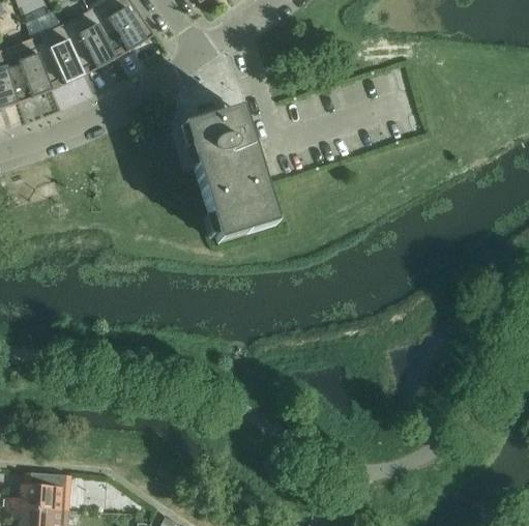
[(104,0),(89,9),(116,58),(146,39),(155,33),(131,0),(104,0)]
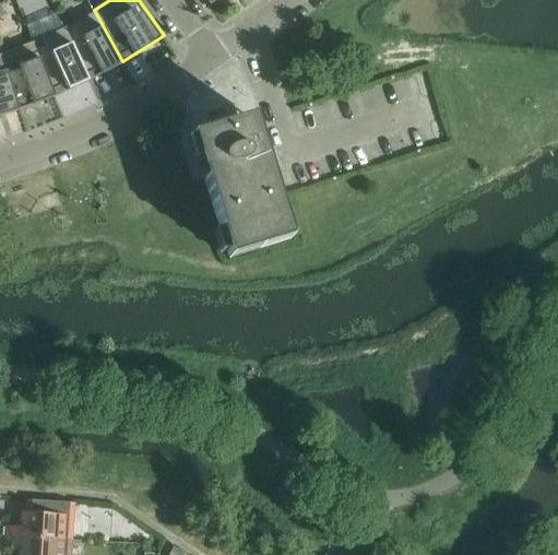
[(94,10),(63,26),(88,79),(122,61),(94,10)]
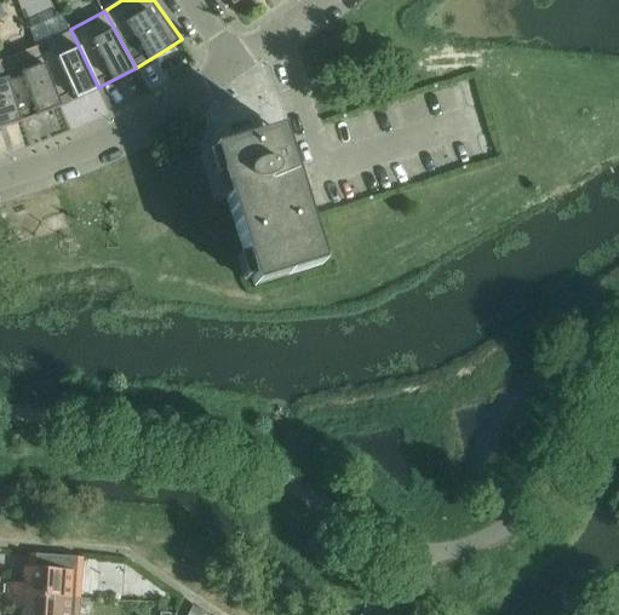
[(70,29),(36,44),(61,104),(98,87),(70,29)]
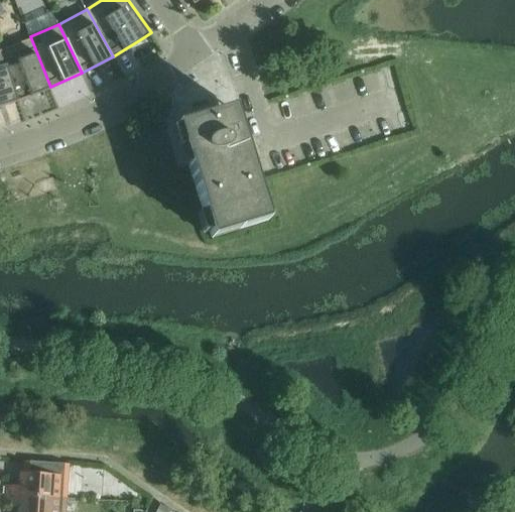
[(30,36),(0,48),(17,100),(50,87),(30,36)]
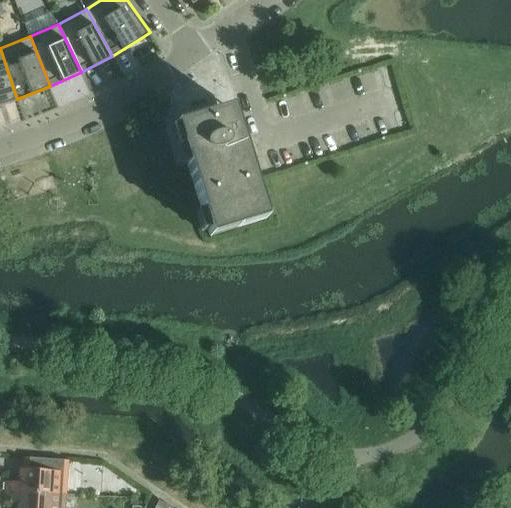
[(0,48),(0,47),(0,104),(17,99),(0,48)]
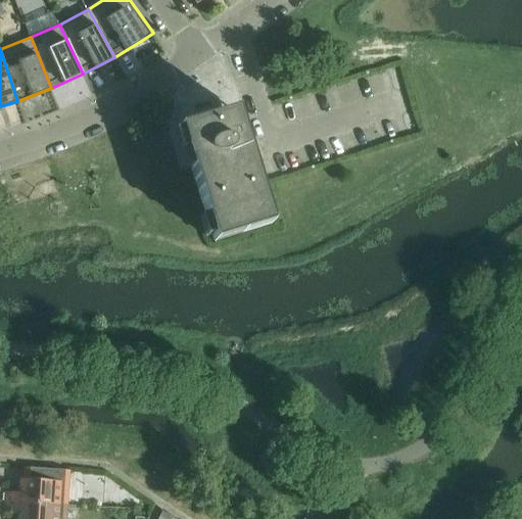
[(236,106),(178,125),(214,238),(215,238),(215,239),(272,222),(272,221),(236,106)]
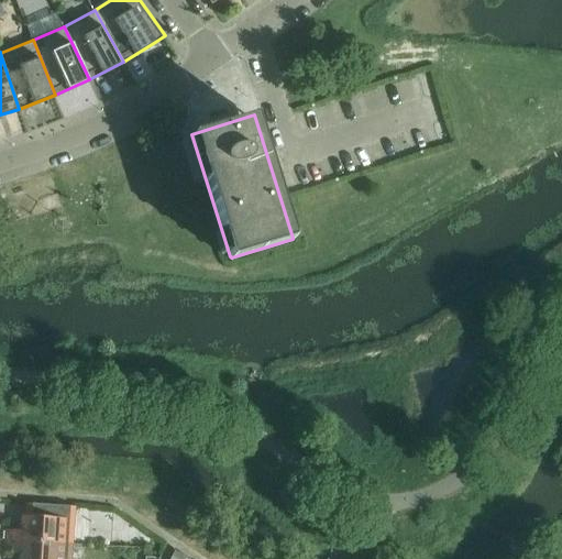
[(22,528),(7,527),(6,538),(73,543),(75,504),(26,501),(26,514),(22,514),(22,528)]
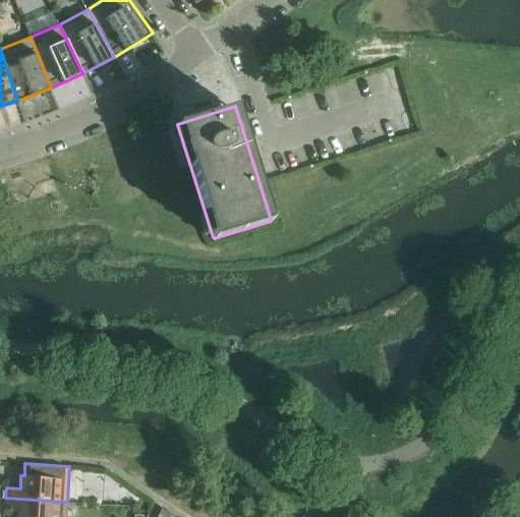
[(65,516),(67,502),(5,498),(5,507),(19,508),(17,516),(65,516)]
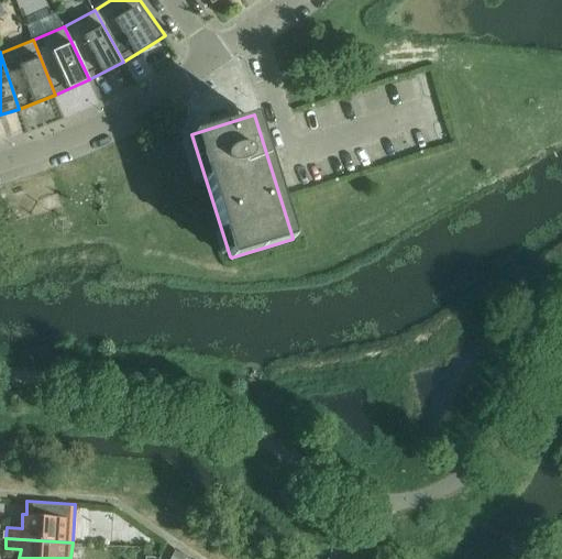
[(175,549),(168,558),(183,558),(186,555),(175,549)]
